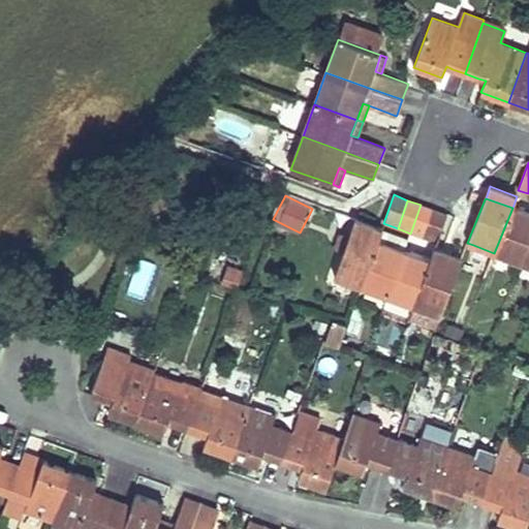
[(410,234),(424,238),(434,210),(421,205),(410,234)]
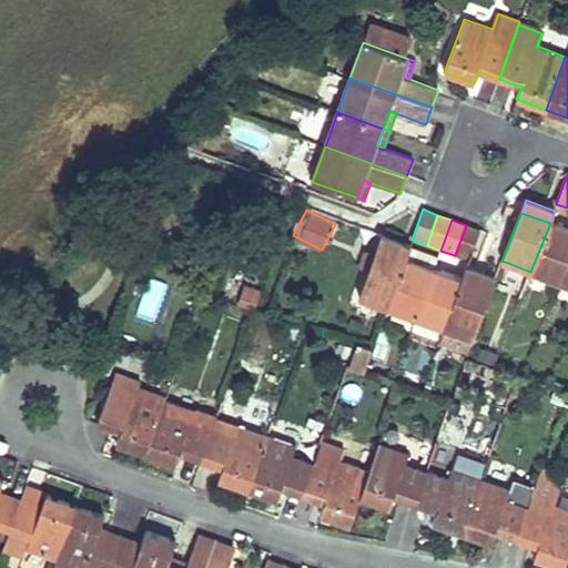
[(530,272),(558,282),(567,256),(567,229),(550,223),(530,272)]
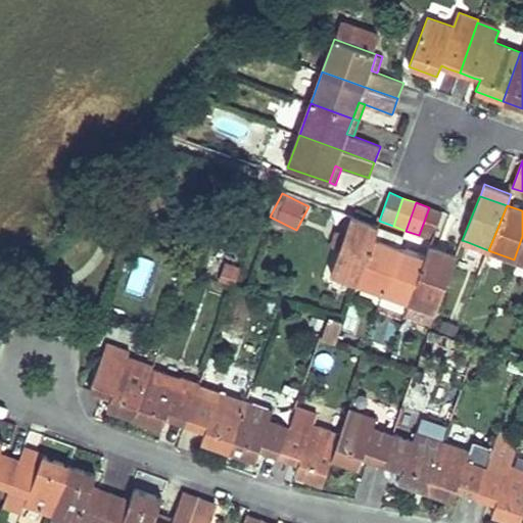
[(419,235),(432,240),(442,212),(429,207),(419,235)]
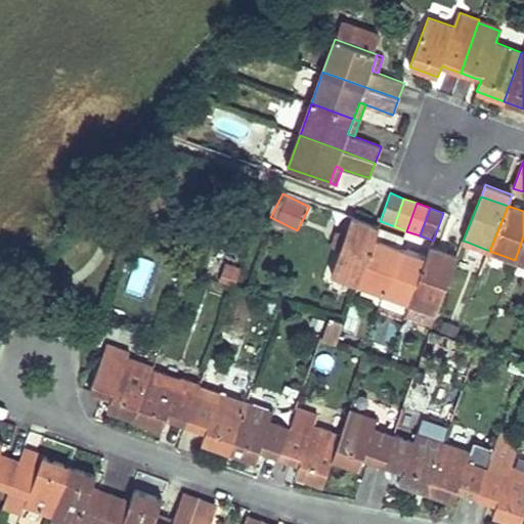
[(370,224),(352,218),(332,274),(358,285),(376,239),(376,238),(380,227),(379,226),(370,224)]
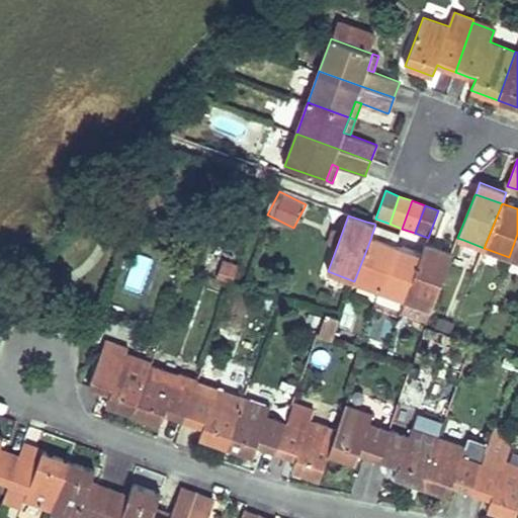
[(396,245),(400,234),(375,225),(371,236),(371,237),(396,245)]
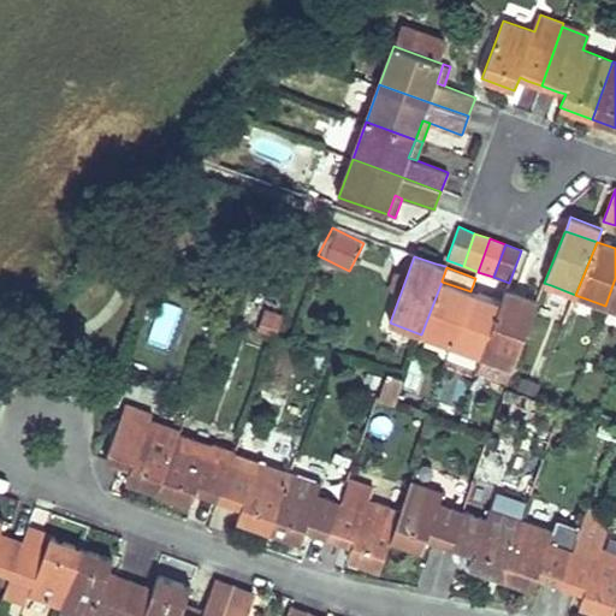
[(615,278),(605,306),(615,309),(615,278)]
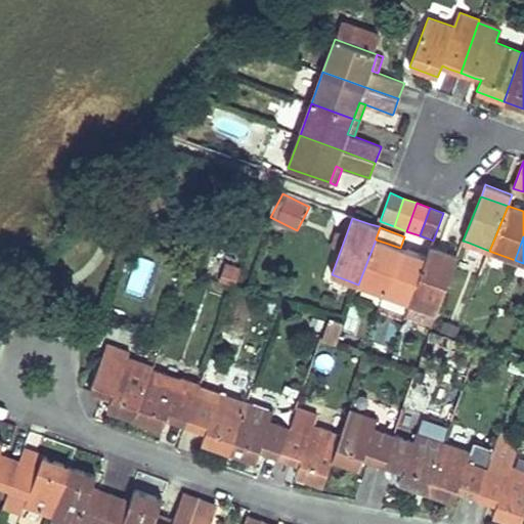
[(358,285),(385,294),(400,248),(376,239),(358,285)]
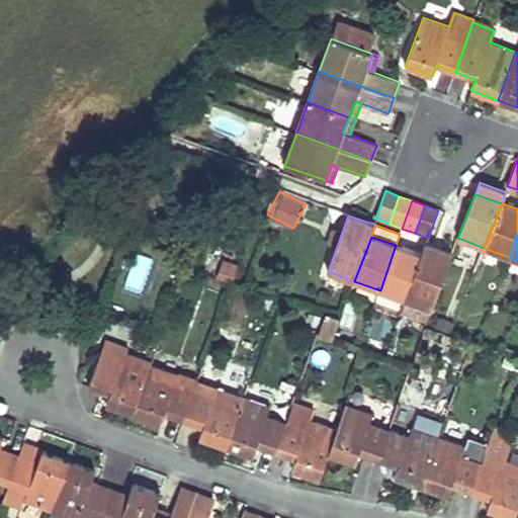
[(448,264),(452,253),(433,246),(426,244),(425,243),(421,254),(448,264)]
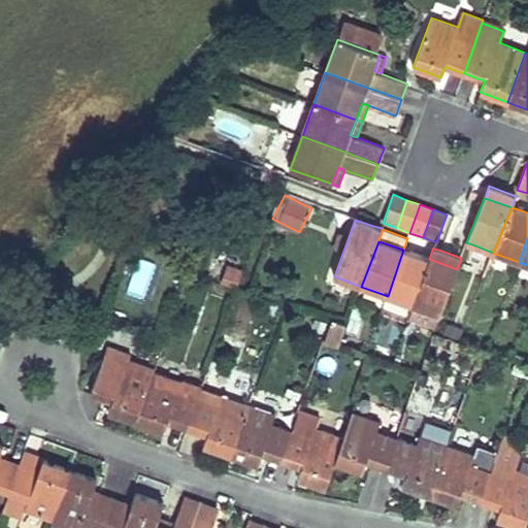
[(388,296),(414,306),(429,259),(403,250),(388,296)]
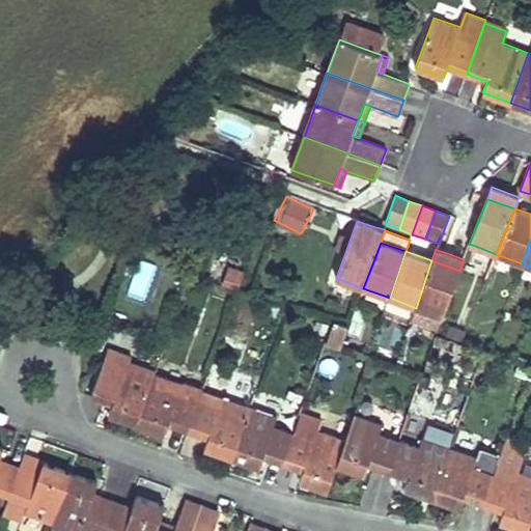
[(416,308),(443,317),(459,271),(431,260),(416,308)]
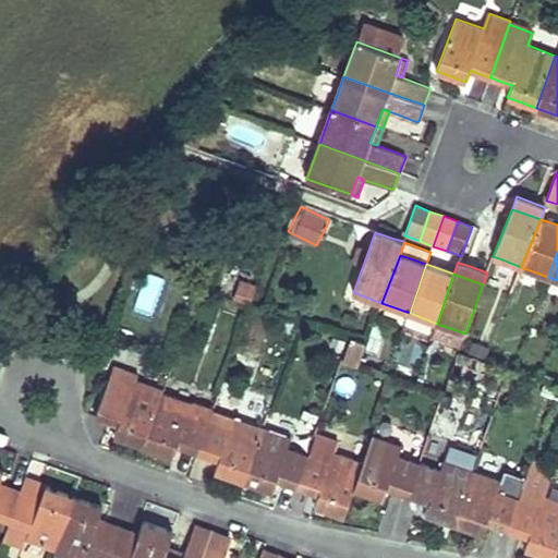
[(137,311),(153,315),(161,279),(146,276),(137,311)]
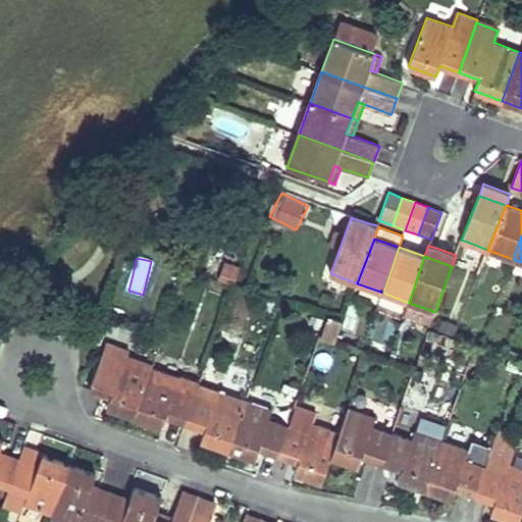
[(219,279),(235,284),(240,269),(225,264),(219,279)]
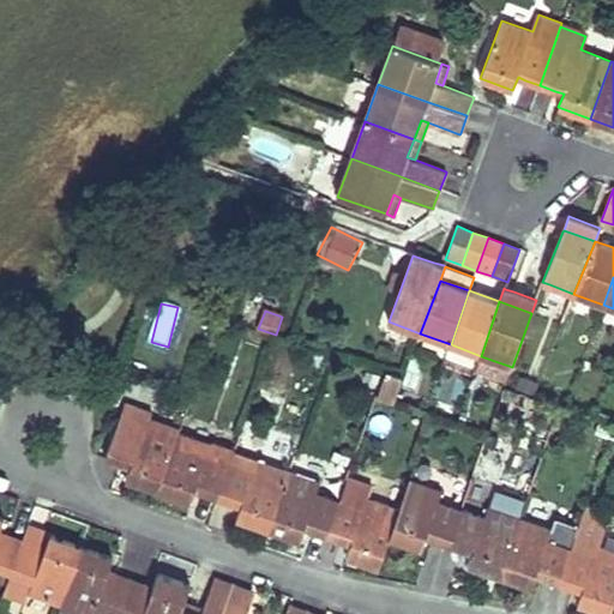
[(378,396),(395,402),(396,401),(403,378),(386,373),(378,396)]
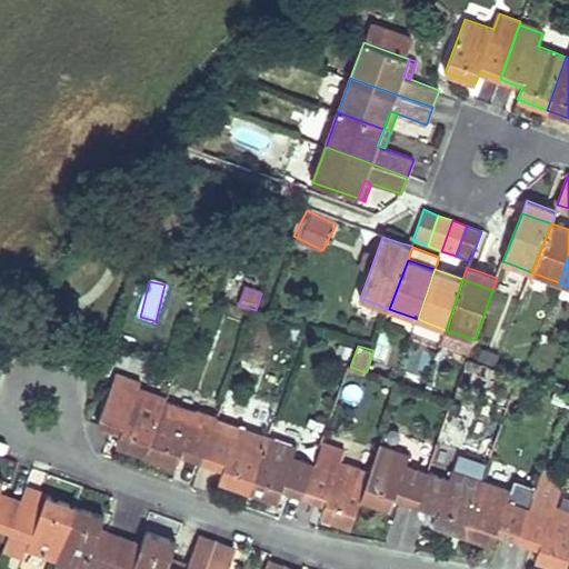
[(117,445),(147,456),(166,400),(167,399),(138,389),(140,382),(117,373),(98,425),(101,426),(112,430),(121,432),(117,445)]
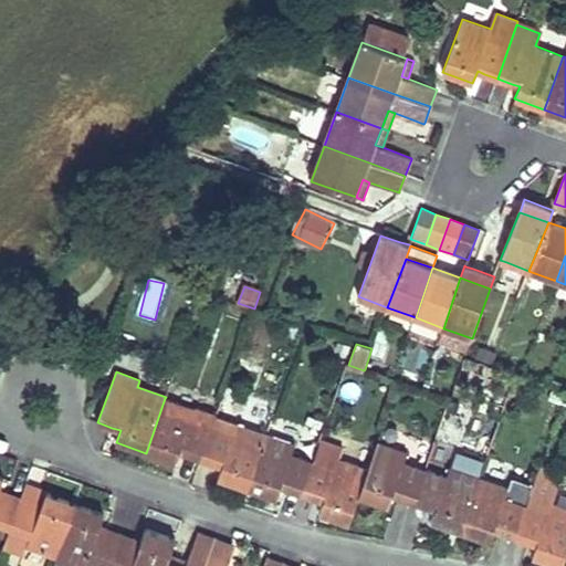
[(180,451),(201,459),(212,426),(190,419),(195,408),(165,398),(146,453),(176,463),(180,451)]
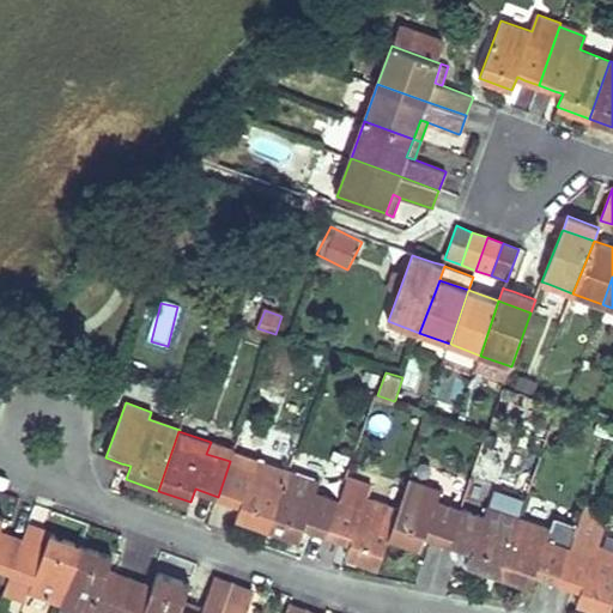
[(230,461),(234,451),(211,442),(206,454),(230,461)]
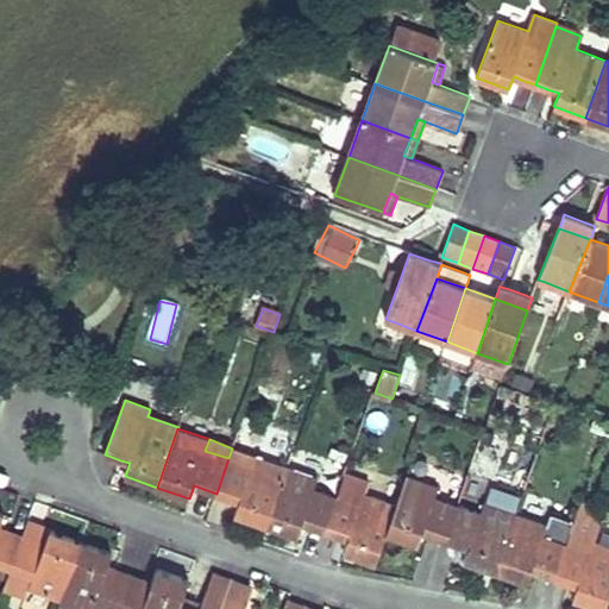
[(251,466),(255,456),(232,449),(228,458),(251,466)]
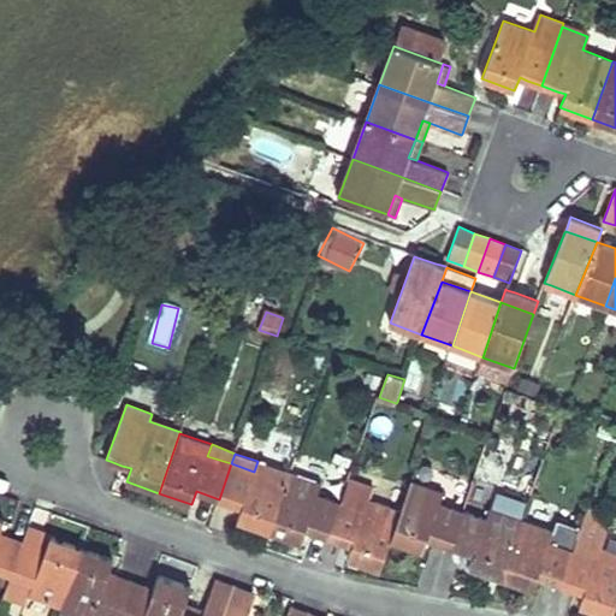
[(237,520),(270,532),(290,472),(258,461),(254,472),(231,463),(219,499),(235,504),(242,507),(237,520)]
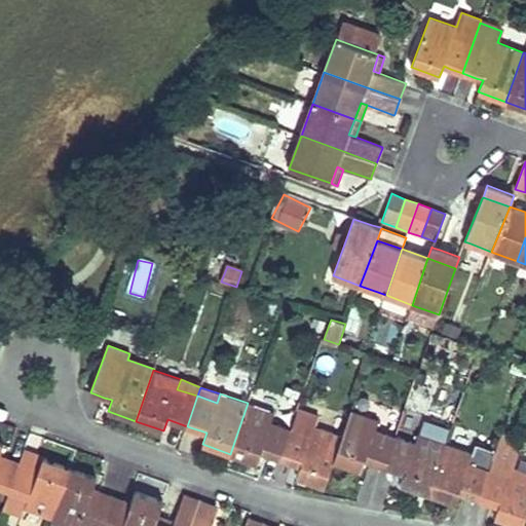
[(267,454),(280,458),(291,429),(271,422),(274,413),(248,403),(230,454),(257,463),(261,452),(267,454)]
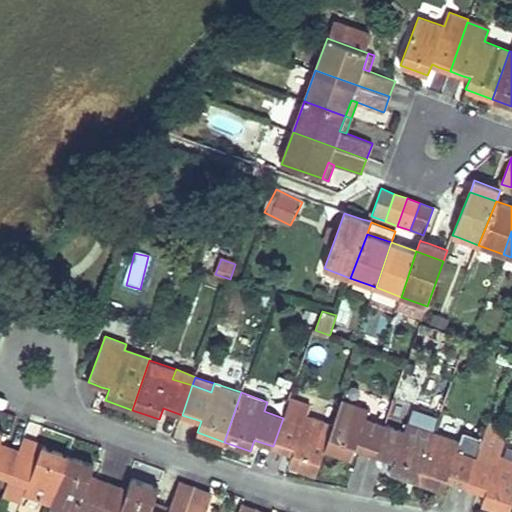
[(361,449),(374,453),(385,425),(366,418),(369,409),(342,399),(339,407),(333,424),(325,448),(351,457),(355,446),(361,449)]
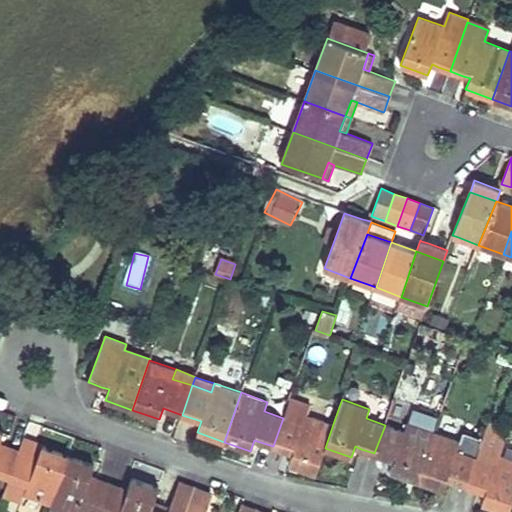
[(390,471),(417,480),(433,432),(431,431),(437,416),(414,407),(409,423),(407,422),(404,432),(385,425),(374,453),(388,458),(394,460),(390,471)]
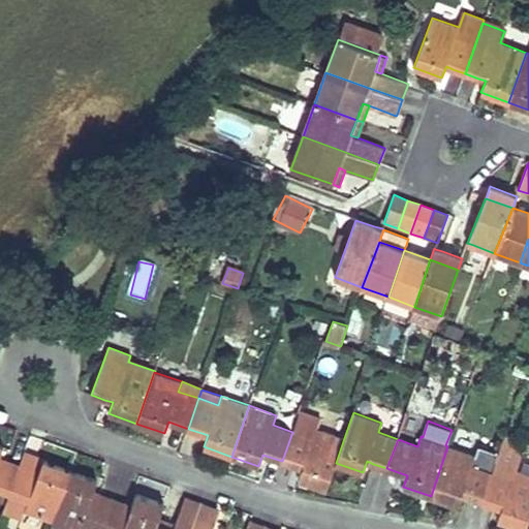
[(327,490),(336,463),(344,438),(316,428),(312,438),(292,432),(282,461),(296,466),(303,468),(299,479),(327,490)]
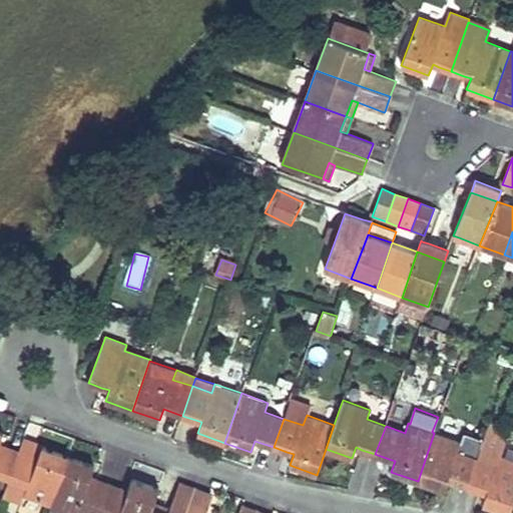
[(197,433),(201,422),(195,420),(191,431),(197,433)]
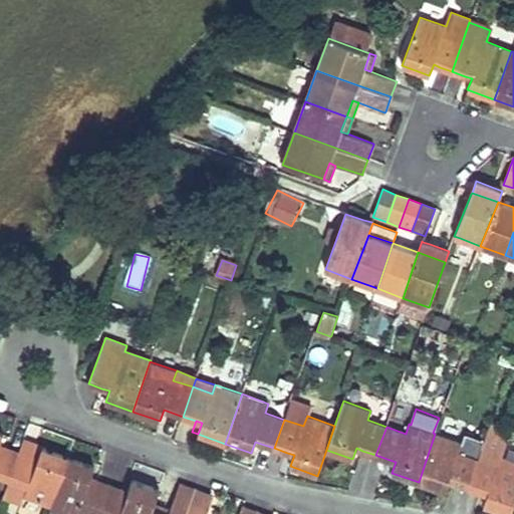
[(0,477),(9,481),(18,452),(0,445),(0,443),(3,434),(0,433),(0,477)]
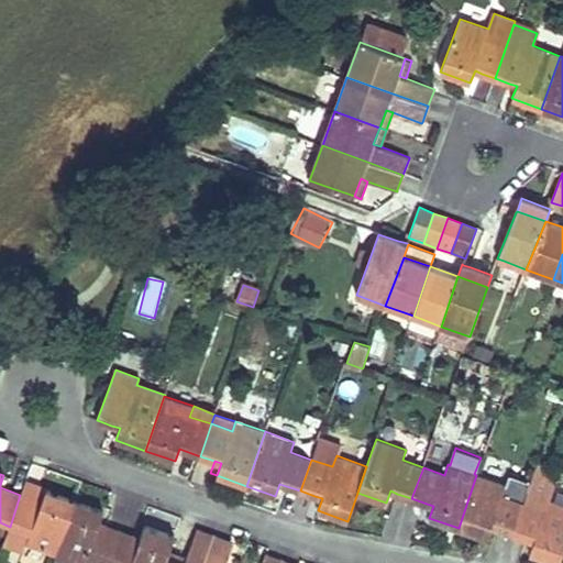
[(498,529),(512,534),(523,503),(503,495),(506,485),(476,475),(459,528),(487,539),(492,527),(498,529)]
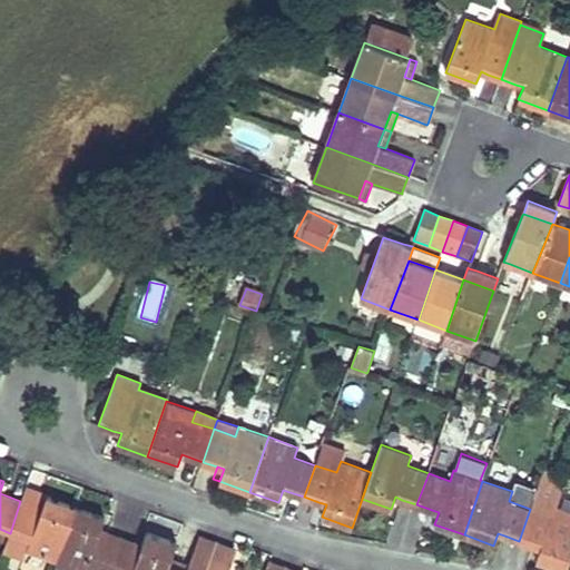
[(27,551),(56,561),(76,507),(47,497),(42,509),(33,507),(20,501),(10,533),(31,541),(27,551)]
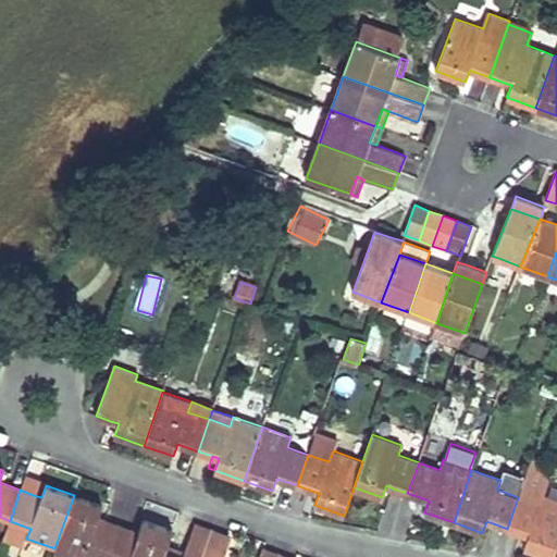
[(84,556),(88,548),(109,556),(119,525),(104,520),(98,518),(102,506),(74,495),(54,548),(81,556),(84,556)]
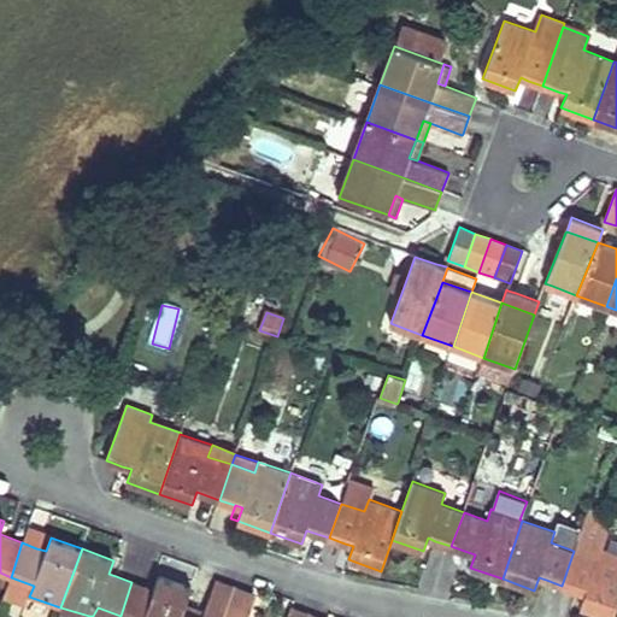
[(611,616),(612,616),(616,605),(616,553),(600,548),(595,558),(574,551),(562,586),(577,591),(585,594),(581,606),(611,616)]
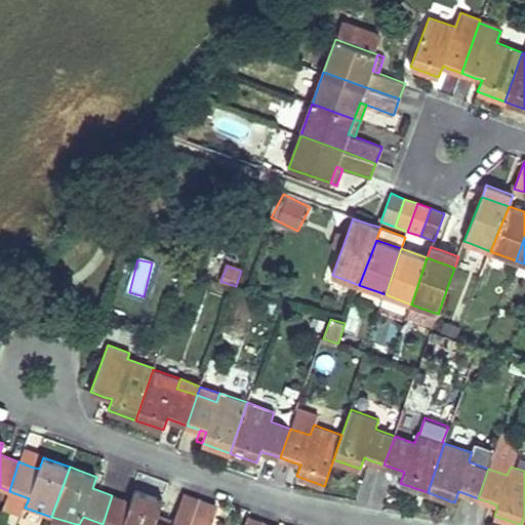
[(0,497),(6,500),(9,491),(0,487),(0,497)]
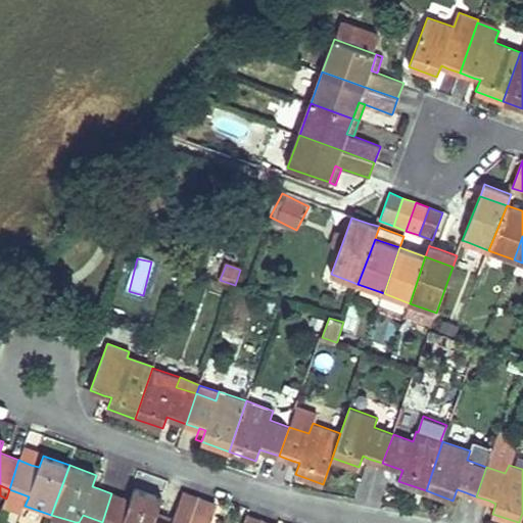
[(25,506),(29,496),(9,489),(6,498),(3,506),(22,513),(25,506)]
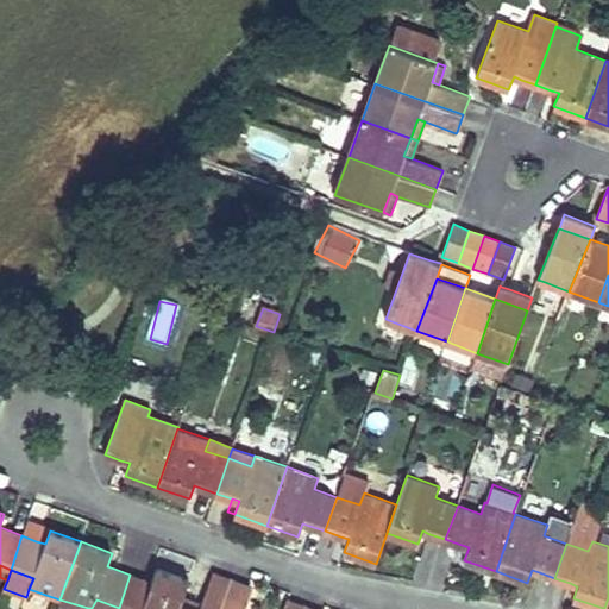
[(179,608),(181,606),(183,598),(189,581),(156,570),(151,582),(130,575),(119,608),(120,608),(179,608)]
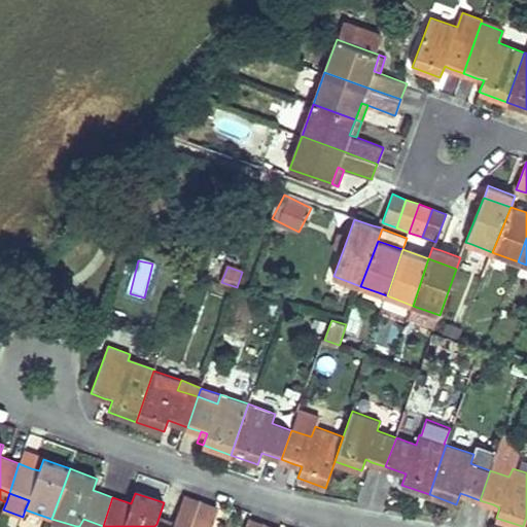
[(190,526),(201,501),(184,496),(174,523),(173,526),(165,526),(156,524),(154,526),(190,526)]
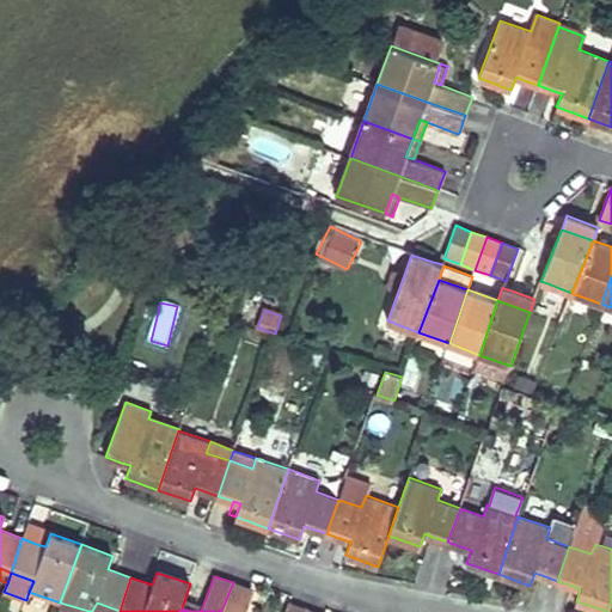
[(243,611),(252,589),(233,582),(221,611),(243,611)]
